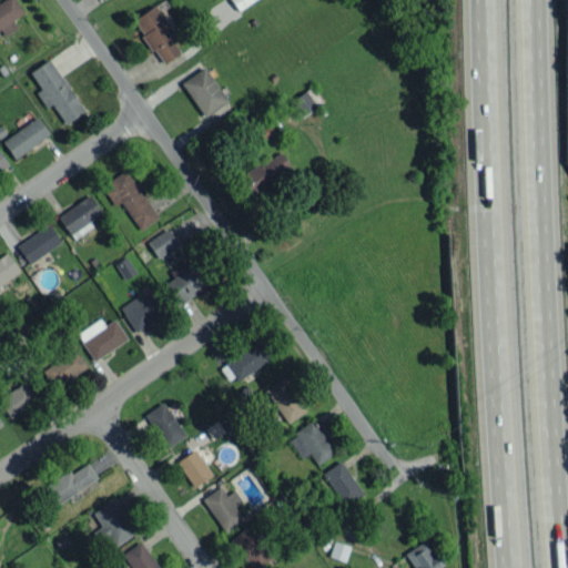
[(0,29),(3,36),(17,28),(11,19),(22,13),(16,0),(2,0),(0,1),(0,29)]
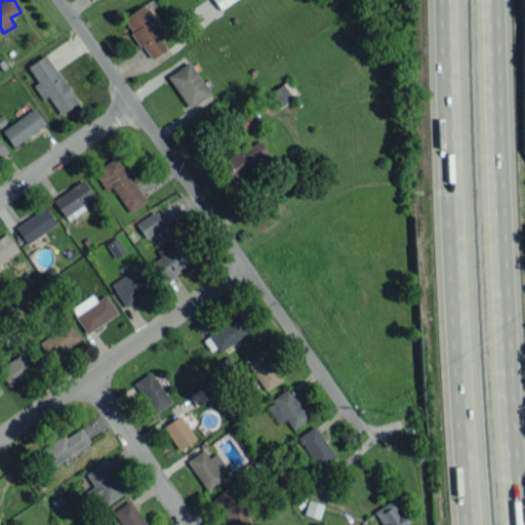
[(213,0),(218,9),(234,0),(213,0)]
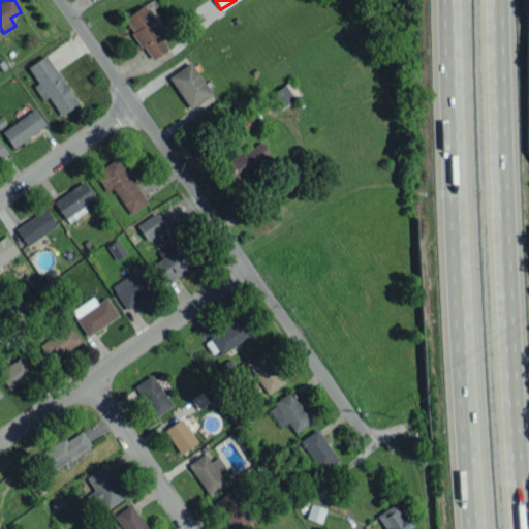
[(167,49),(157,34),(162,31),(143,4),(122,19),(152,60),(167,49)]
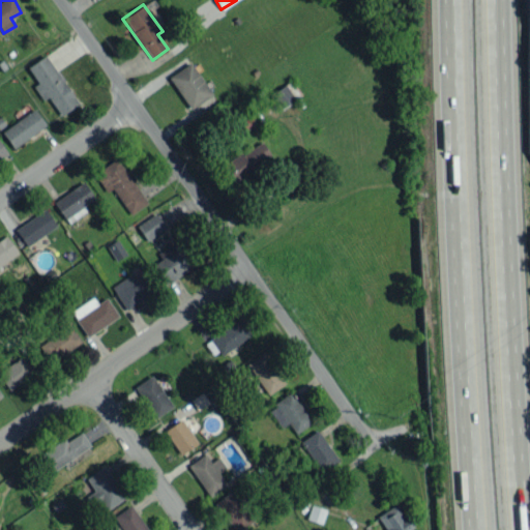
[(27,66),(37,83),(33,85),(42,100),(49,97),(60,115),(77,104),(46,54),(27,66)]
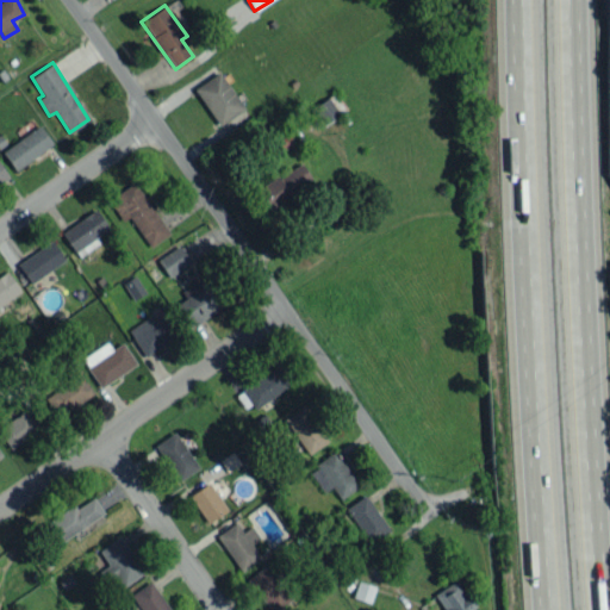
[(193,88),(218,125),(244,109),(219,70),(193,88)]
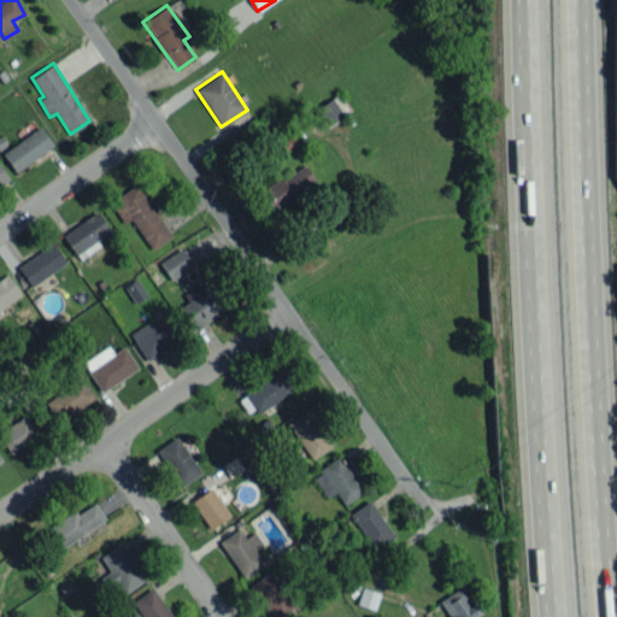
[(325,127),(345,112),(331,97),(313,111),(325,127)]
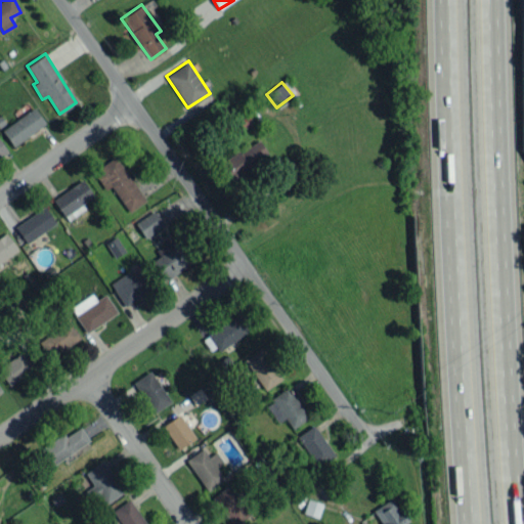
[(44,123),(33,106),(1,130),(13,146),(44,123)]
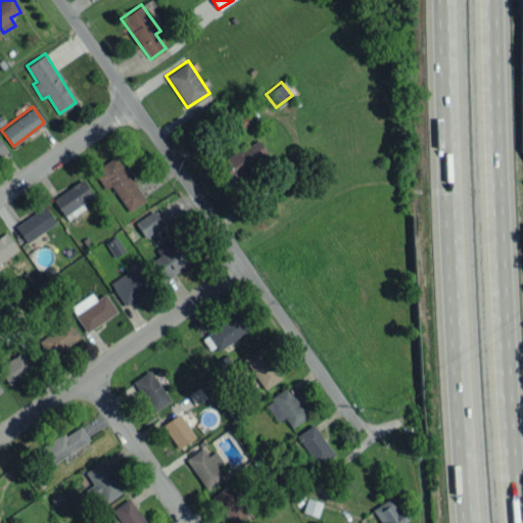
[(219,164),(229,180),(267,154),(256,139),(219,164)]
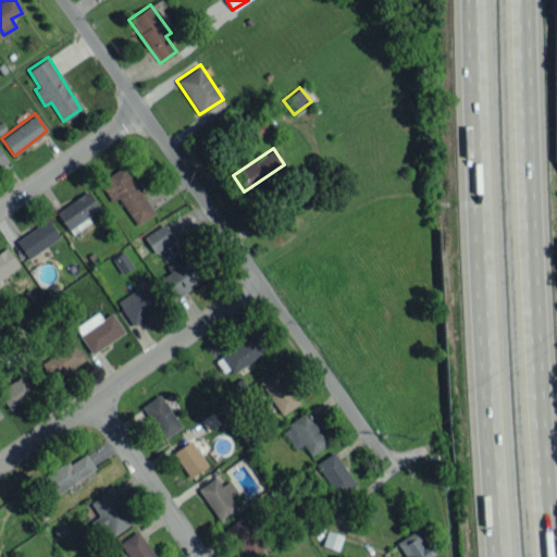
[(136,224),(153,213),(124,168),(99,183),(111,202),(119,198),(136,224)]
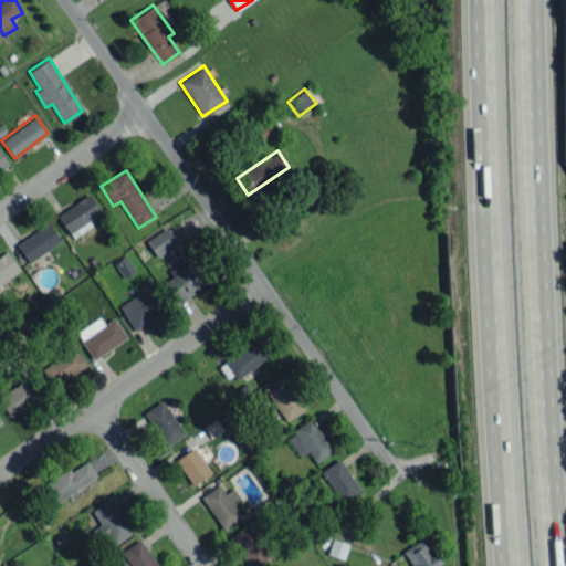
[(72,238),(92,227),(87,220),(100,212),(90,195),(56,213),(72,238)]
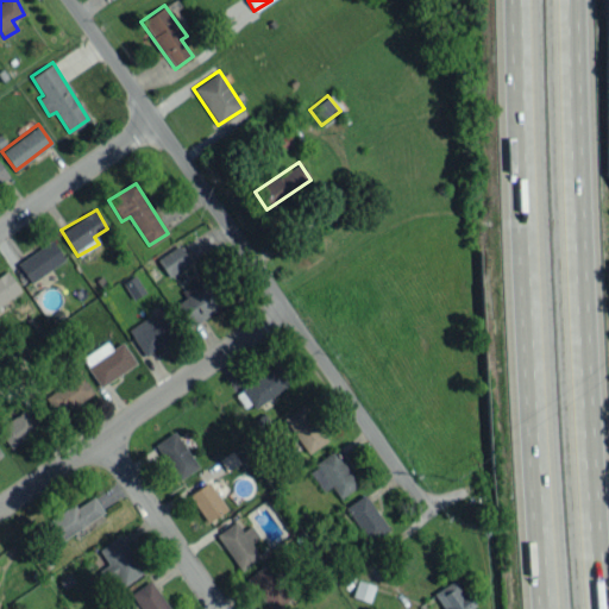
[(30,282),(64,258),(50,239),(17,263),(30,282)]
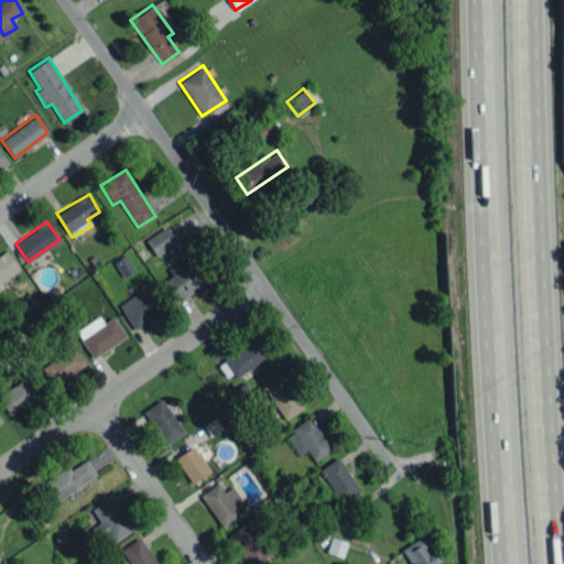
[(175,243),(165,226),(144,239),(155,256),(175,243)]
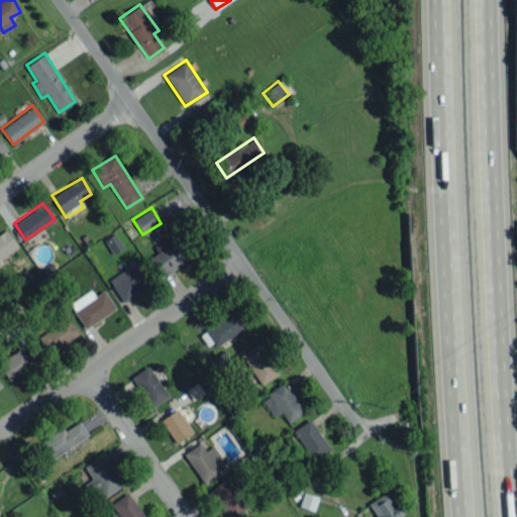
[(0,233),(0,257),(16,247),(5,230),(0,233)]
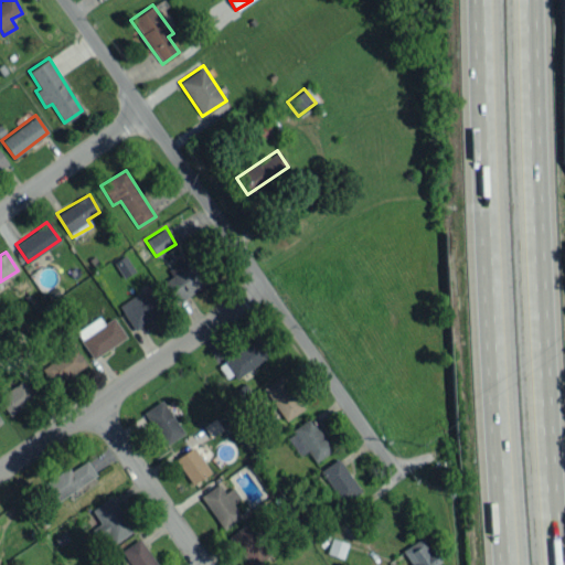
[(114,262),(123,277),(135,270),(125,254),(114,262)]
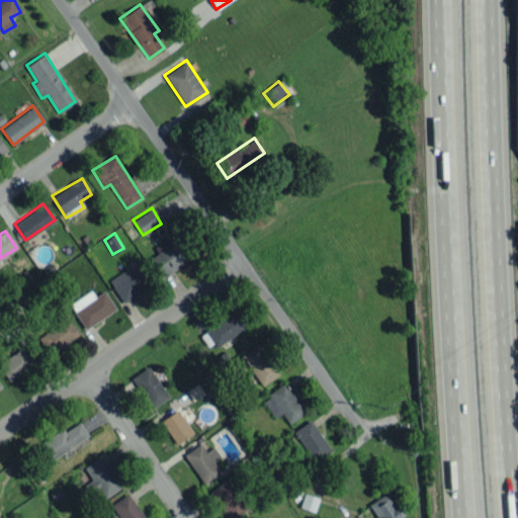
[(149,258),(160,277),(196,256),(184,237),(149,258)]
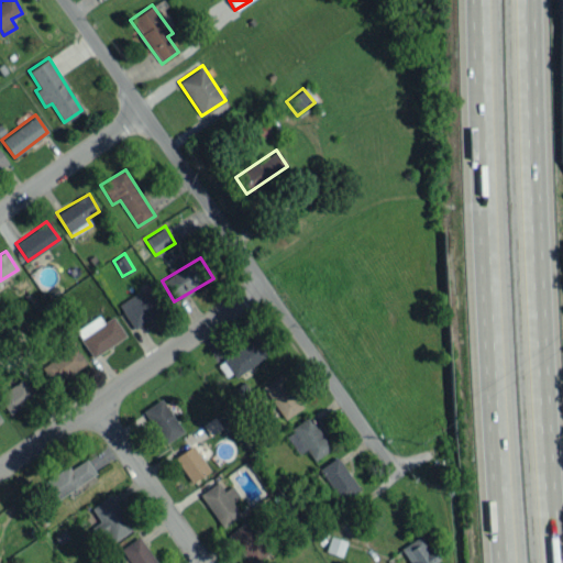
[(133,329),(163,309),(151,291),(143,296),(140,290),(118,305),(133,329)]
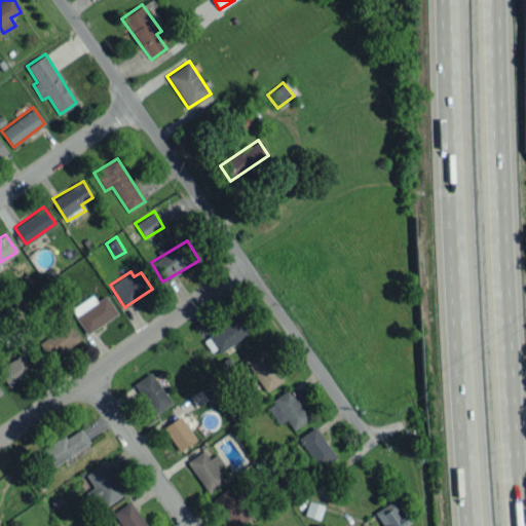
[(86,334),(117,313),(105,295),(96,301),(91,295),(70,308),(86,334)]
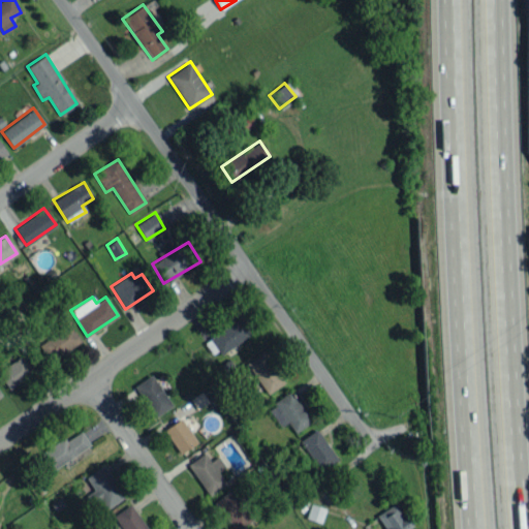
[(209,335),(218,352),(250,336),(241,318),(209,335)]
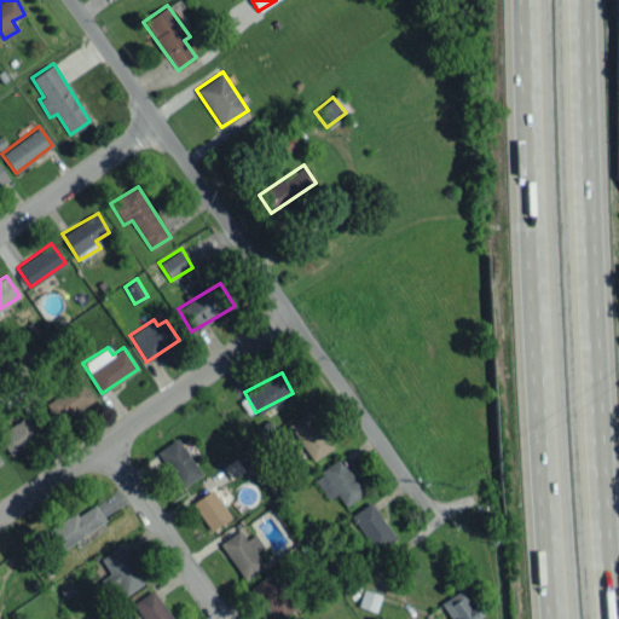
[(58,424),(94,400),(81,380),(45,404),(58,424)]
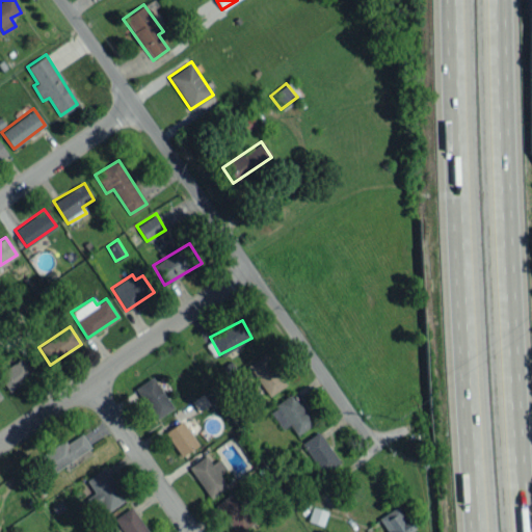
[(266,396),(285,386),(267,353),(247,364),(266,396)]
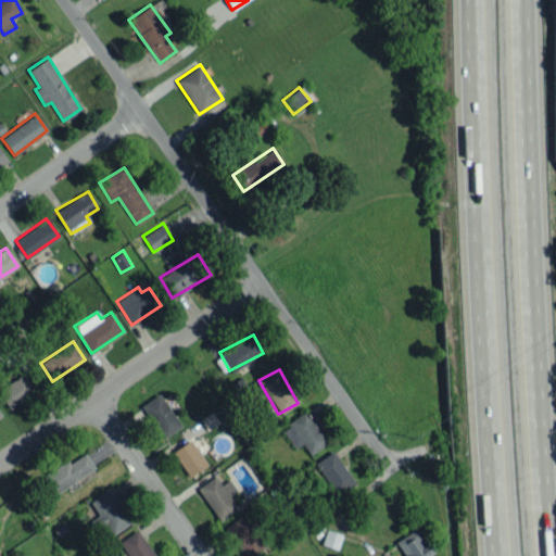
[(34,392),(23,374),(0,388),(0,393),(9,408),(34,392)]
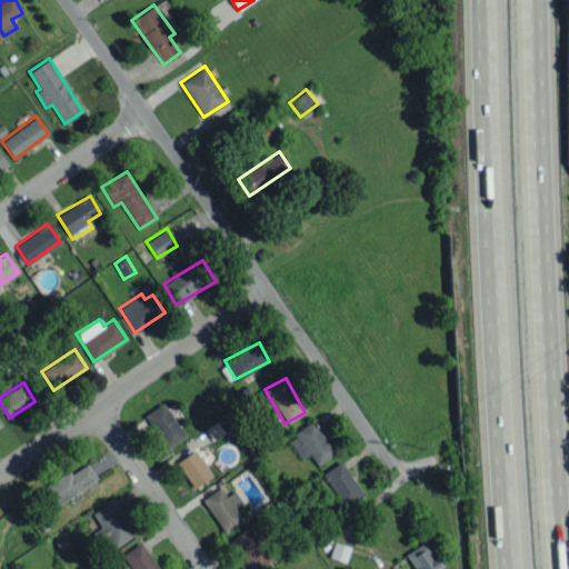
[(143,415),(166,448),(185,436),(162,402),(143,415)]
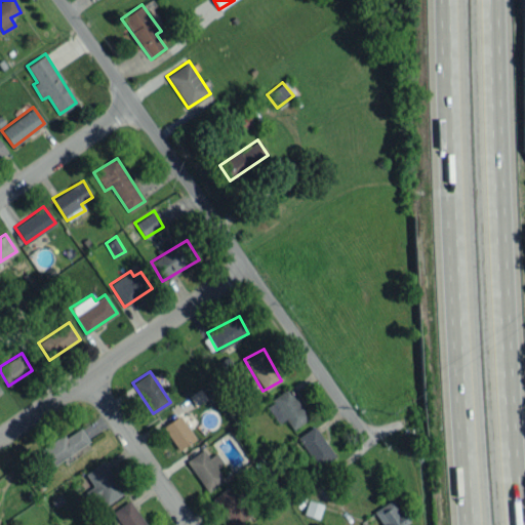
[(285,419),(291,429),(309,417),(288,388),(265,404),(278,423),(285,419)]
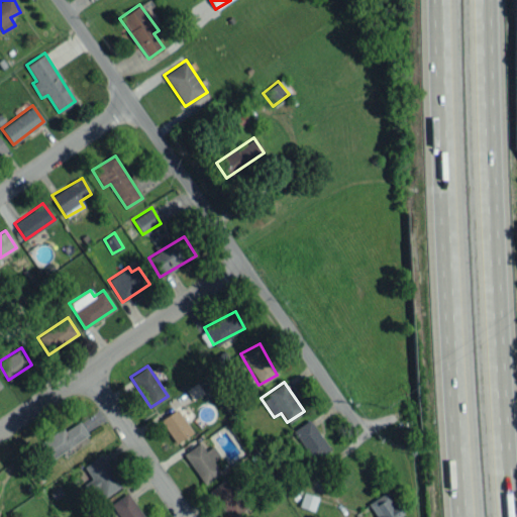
[(160,419),(175,443),(192,432),(177,408),(160,419)]
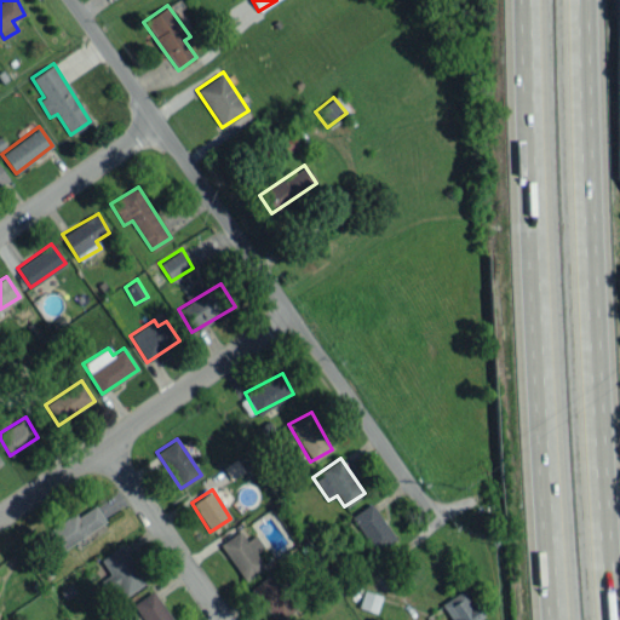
[(351,514),(373,552),(395,541),(373,503),(351,514)]
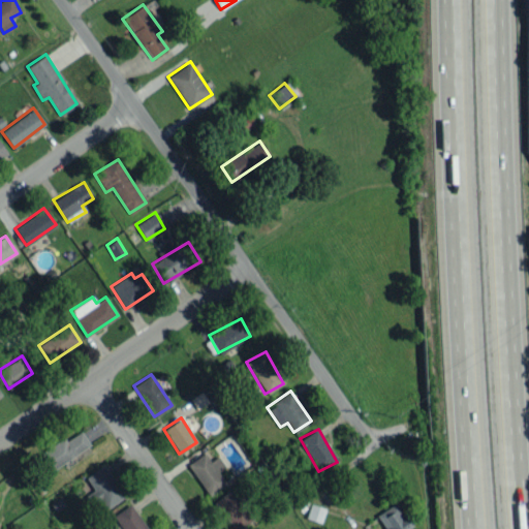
[(51,471),(90,444),(81,431),(66,440),(64,437),(38,454),(51,471)]
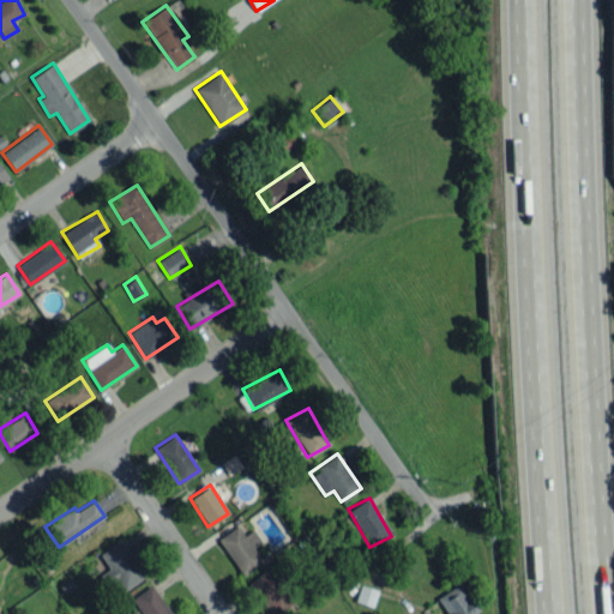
[(253,529),(244,535),(238,525),(217,537),(241,575),(262,561),(252,547),(260,541),(253,529)]
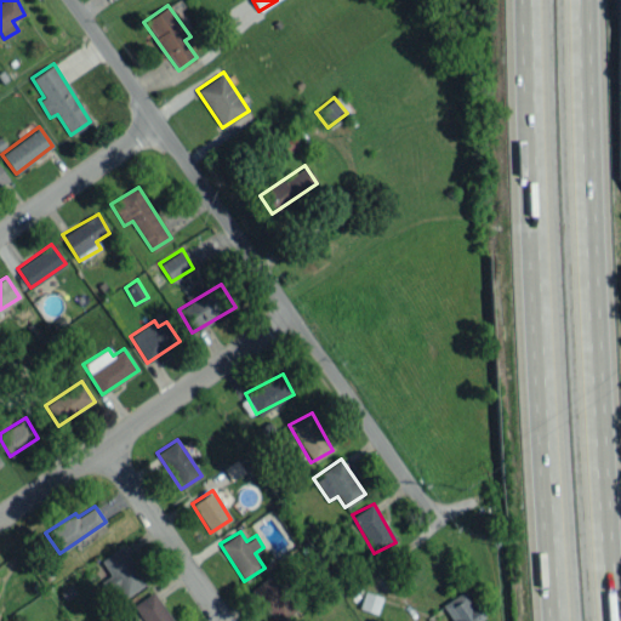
[(103,580),(112,592),(118,587),(125,597),(146,582),(120,546),(100,560),(110,575),(103,580)]
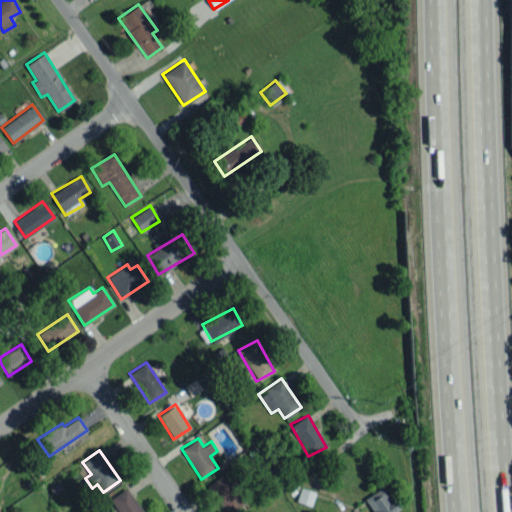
[(227,511),(232,511),(245,502),(222,474),(207,486),(227,511)]
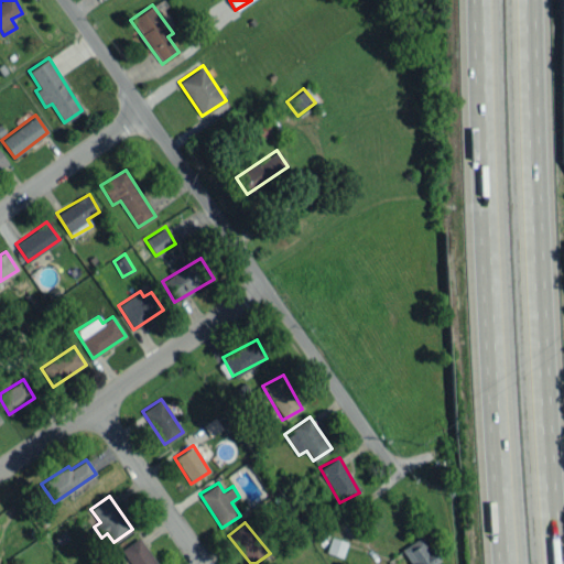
[(400,548),(410,563),(434,563),(437,561),(422,535),(400,548)]
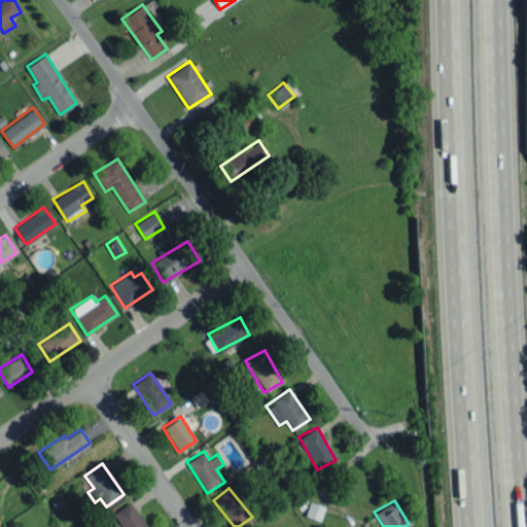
[(146,526),(130,501),(112,514),(121,526),(146,526)]
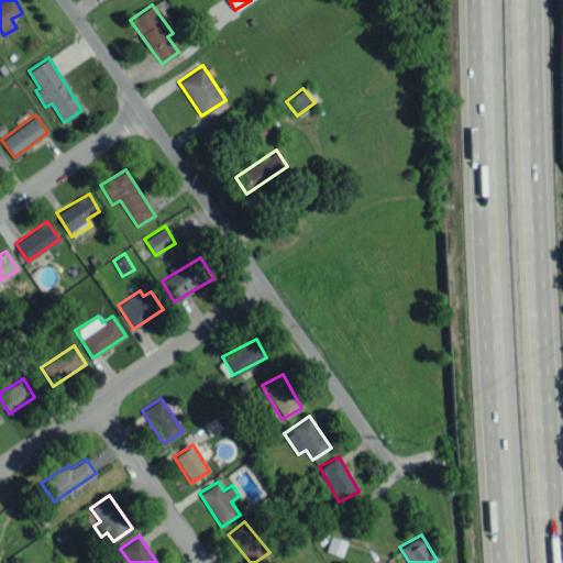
[(345,540),(330,537),(326,551),(342,555),(345,540)]
